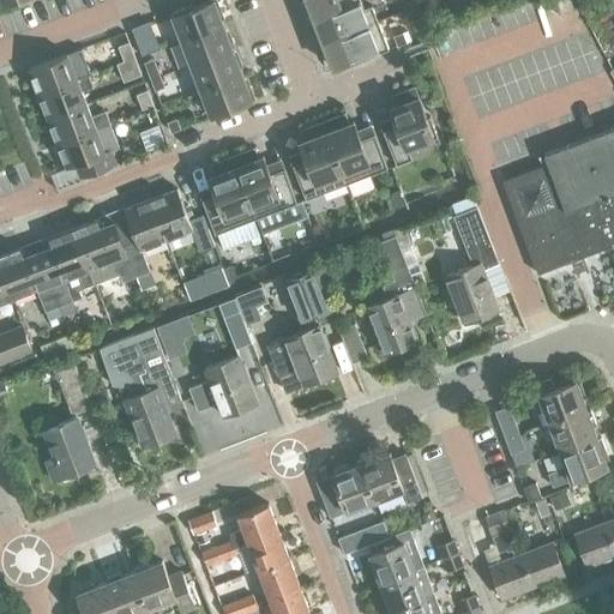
[(182,40),(224,24),(215,0),(210,0),(193,6),(192,4),(172,12),(182,40)]
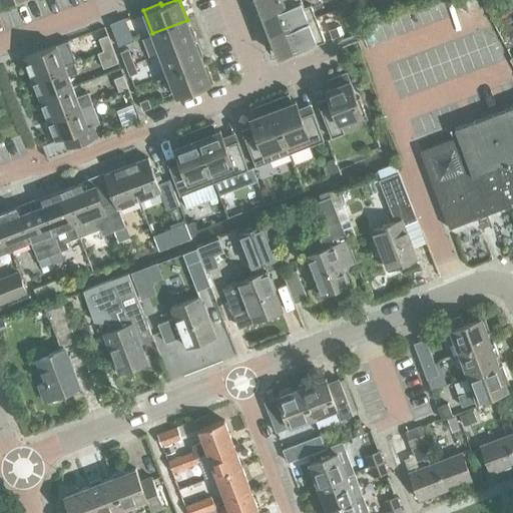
[(257,0),(263,14),(299,0),(257,0)]
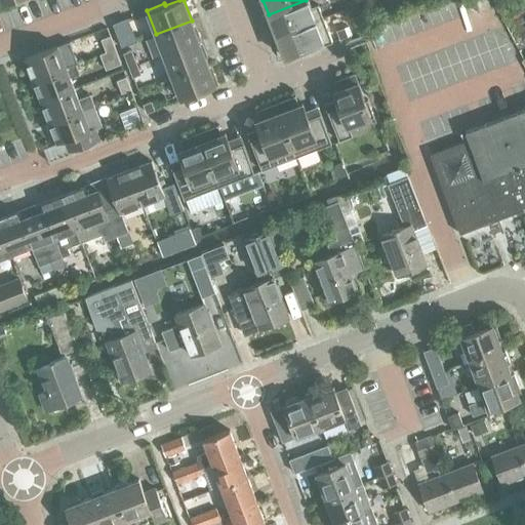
[(276,35),(323,17),(318,4),(311,6),(308,0),(306,0),(269,14),(276,35)]
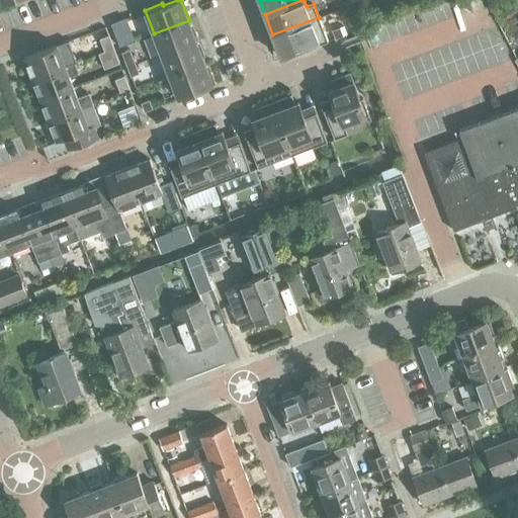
[(319,17),(272,34),(280,56),(301,48),(303,51),(328,40),(319,17)]
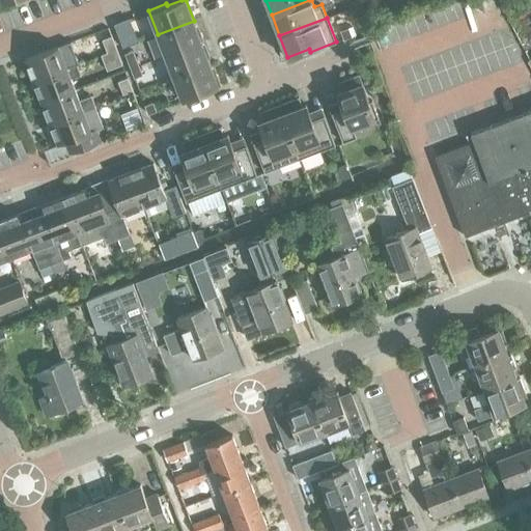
[(119,38),(128,35),(121,20),(114,24),(119,38)]
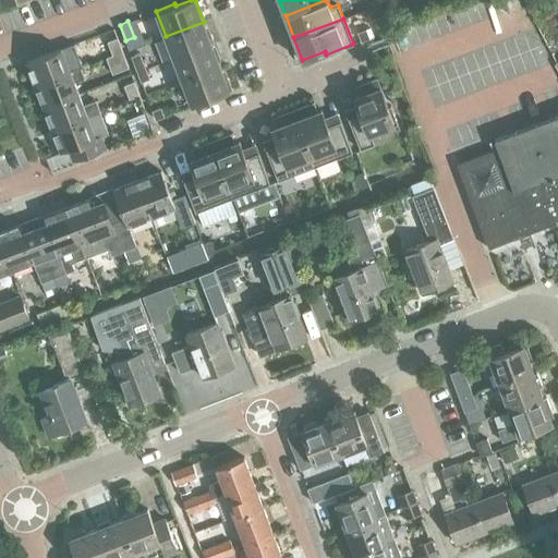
[(174,58),(211,44),(204,22),(166,36),(174,58)]
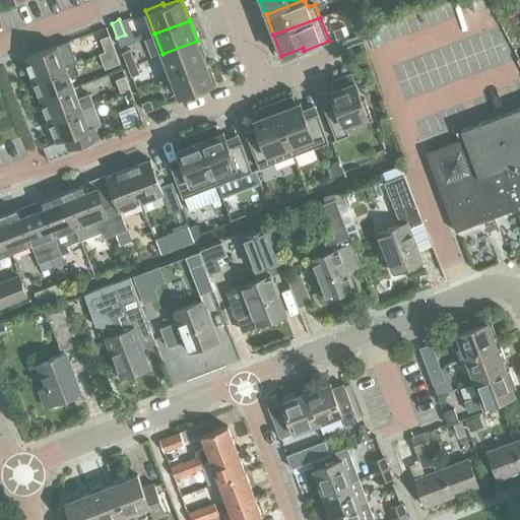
[(336,38),(340,36),(344,35),(341,26),(334,29),(336,38)]
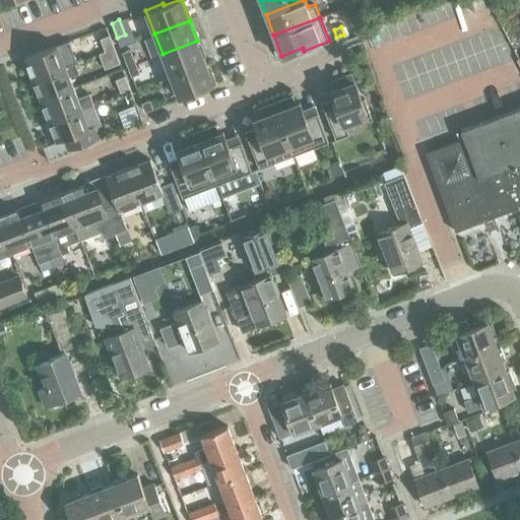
[(105,51),(114,47),(110,35),(101,38),(105,51)]
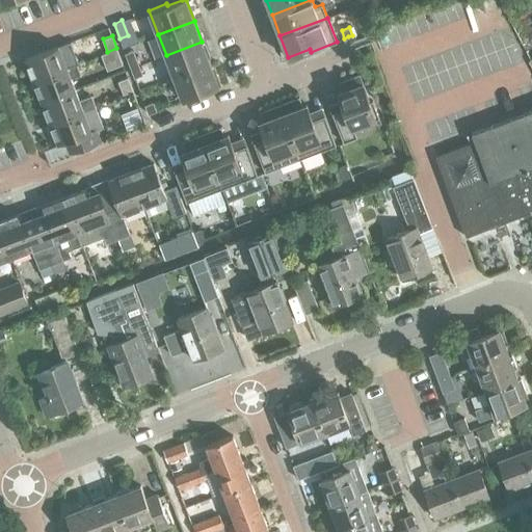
[(58,46),(26,58),(34,80),(76,63),(72,53),(68,42),(58,46)]
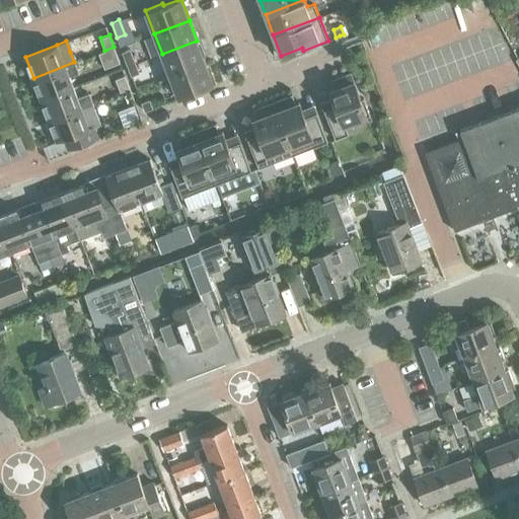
[(169,74),(205,61),(197,41),(162,54),(169,74)]
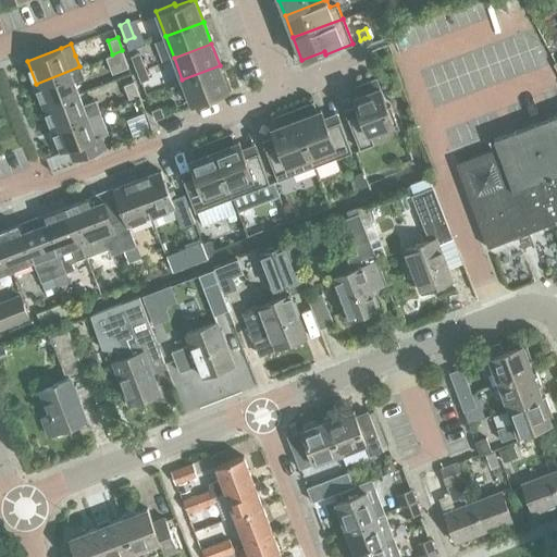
[(112,73),(128,66),(122,50),(112,54),(107,57),(112,73)]
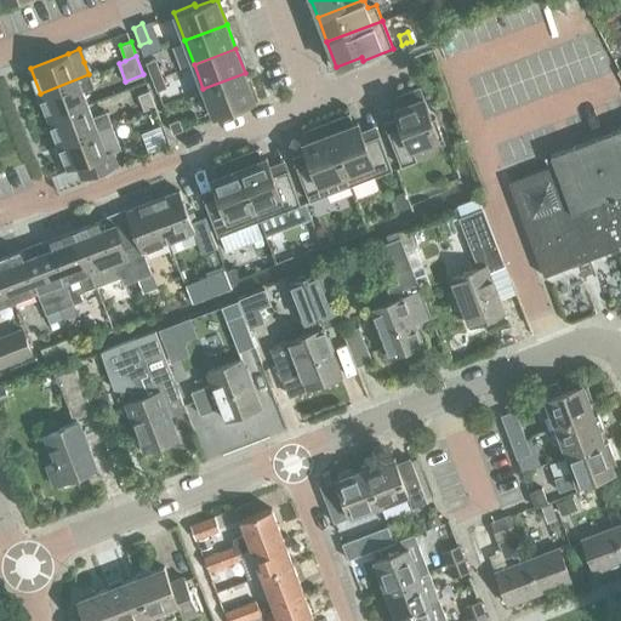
[(153,80),(163,77),(155,58),(146,62),(153,80)]
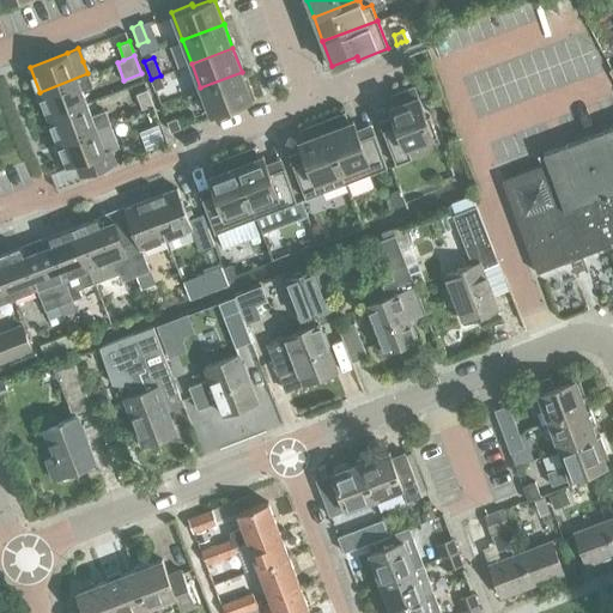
[(242,72),(200,87),(211,115),(232,108),(231,104),(252,97),(242,72)]
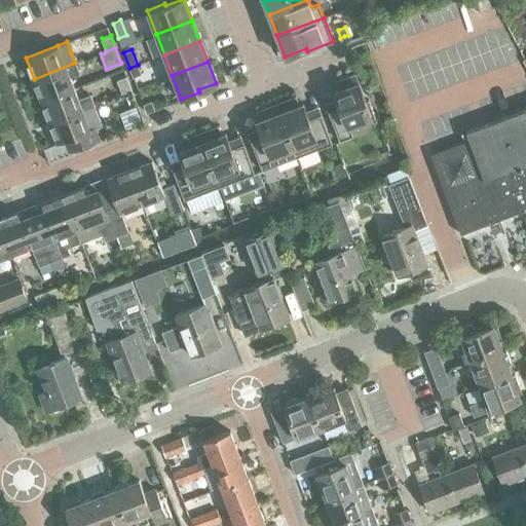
[(34,79),(41,100),(74,87),(70,77),(79,73),(75,63),(34,79)]
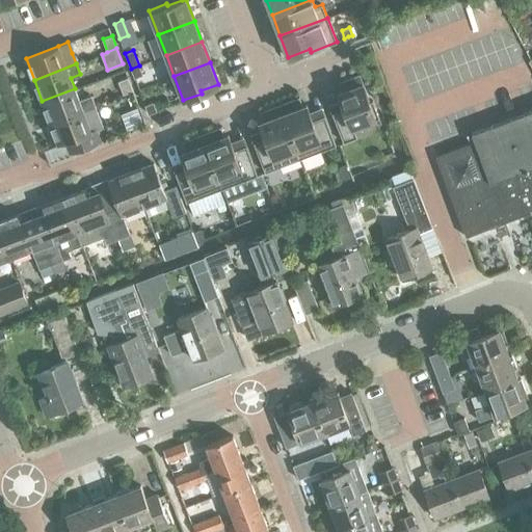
[(139,65),(131,69),(134,77),(142,74),(139,65)]
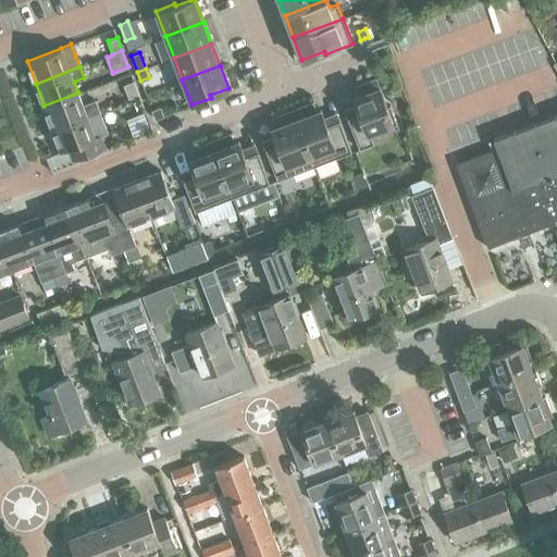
[(387,106),(376,77),(356,85),(359,94),(355,96),(360,112),(348,118),(360,148),(374,143),(370,133),(397,123),(391,104),(387,106)]
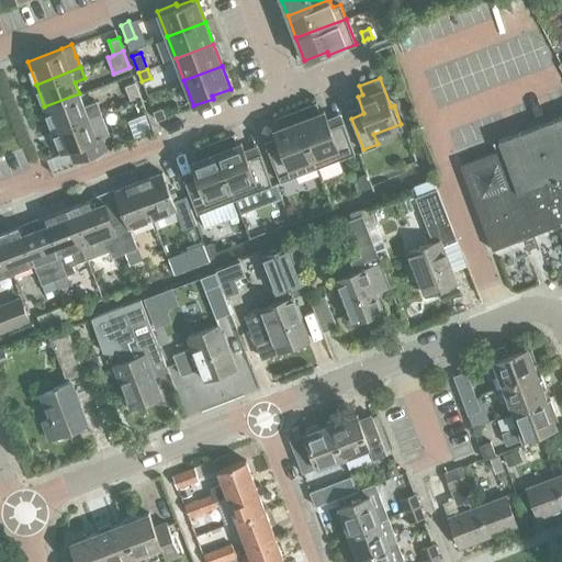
[(131,99),(141,96),(135,81),(125,86),(131,99)]
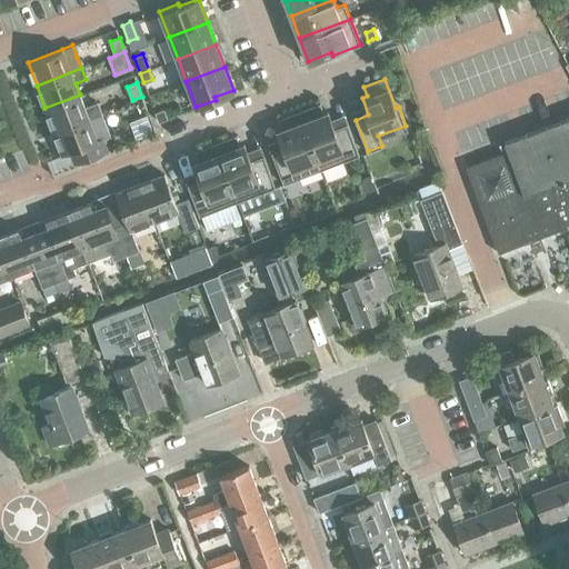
[(80,95),(45,108),(53,130),(89,117),(102,111),(98,101),(85,106),(80,95)]
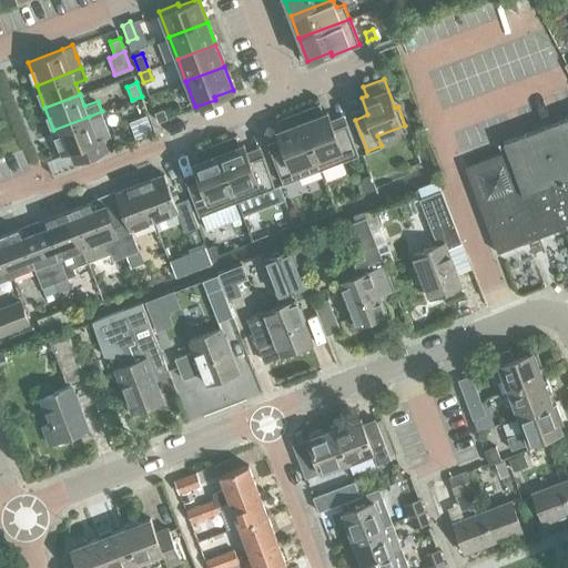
[(298,112),(321,169),(358,154),(346,123),(334,128),(327,111),(322,112),(318,104),(298,112)]
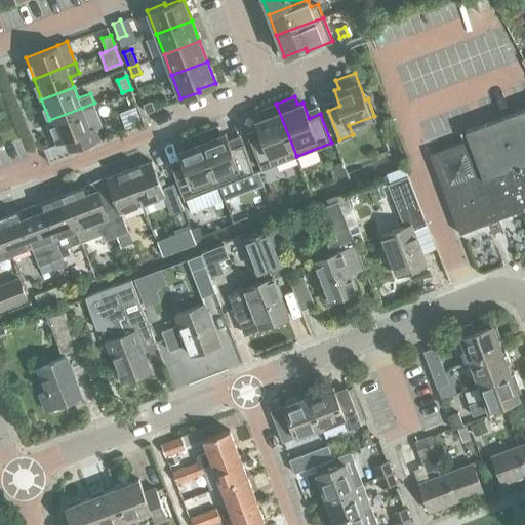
[(147,112),(154,109),(151,101),(144,104),(147,112)]
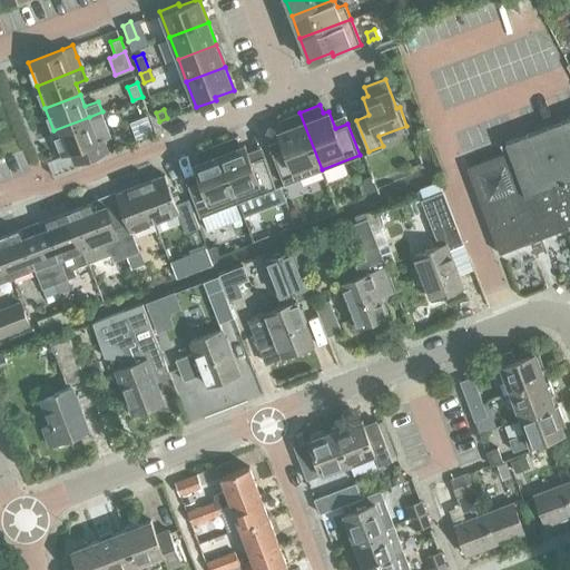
[(89,117),(53,130),(62,154),(71,150),(76,163),(108,150),(104,138),(111,135),(102,111),(89,117)]
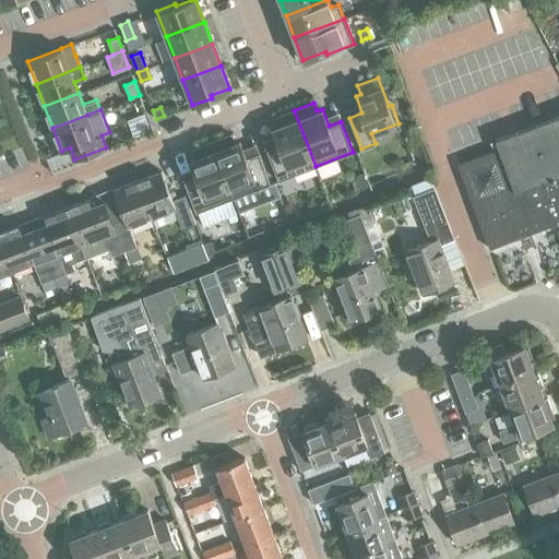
[(278,180),(316,166),(294,110),(274,117),(277,126),(271,129),(277,145),(266,150),(278,180)]
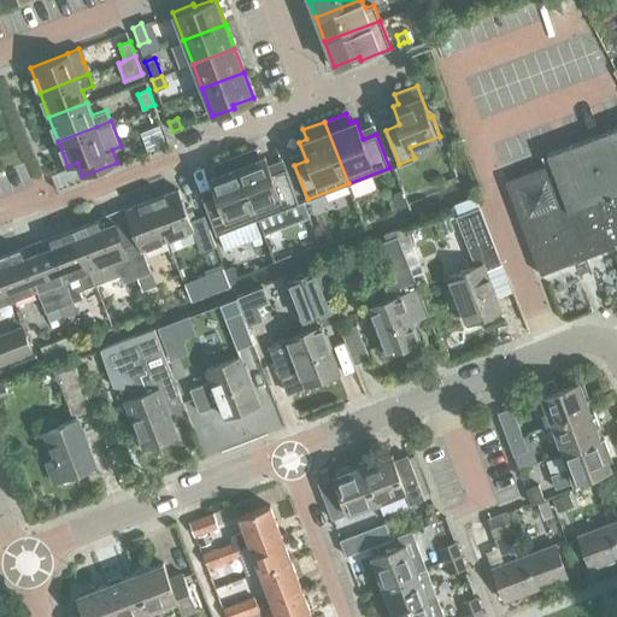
[(540,274),(586,257),(616,245),(616,127),(546,154),(550,163),(505,180),(540,274)]
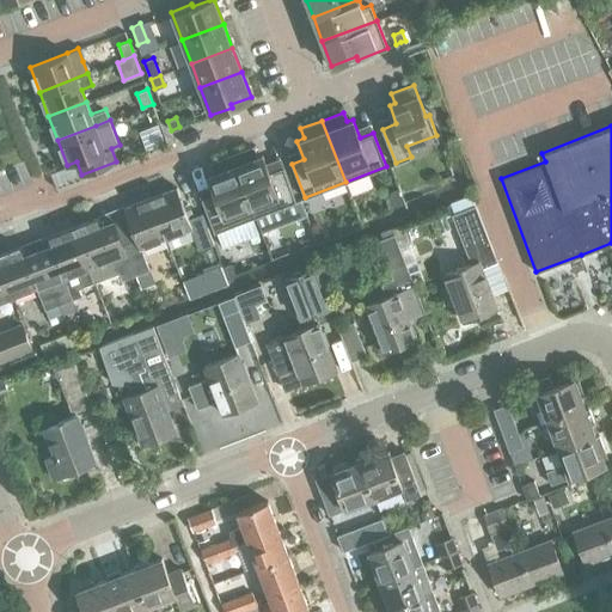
[(232,154),(256,216),(297,201),(283,167),(269,172),(262,154),(257,155),(254,146),(232,154)]
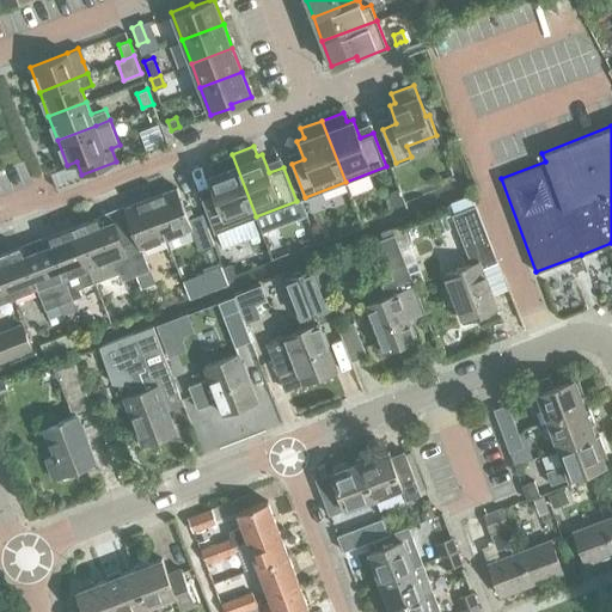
[(216,193),(202,197),(215,232),(256,216),(232,154),(210,163),(214,172),(209,175),(216,193)]
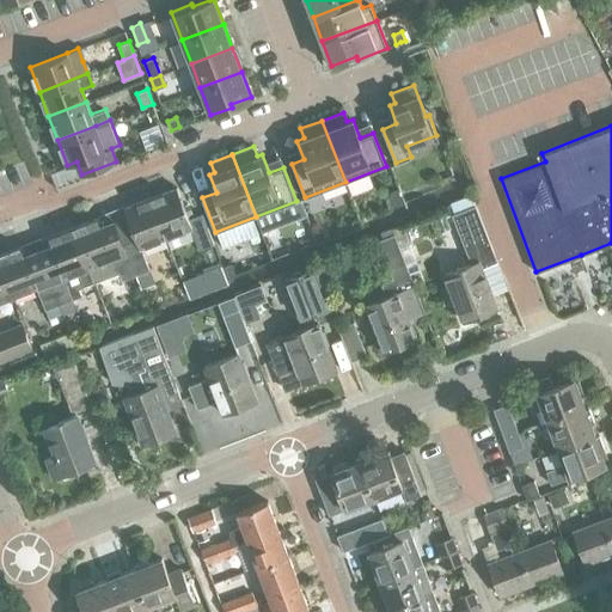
[(150,197),(165,238),(166,238),(170,249),(195,239),(199,251),(214,245),(202,213),(189,219),(177,187),(150,197)]
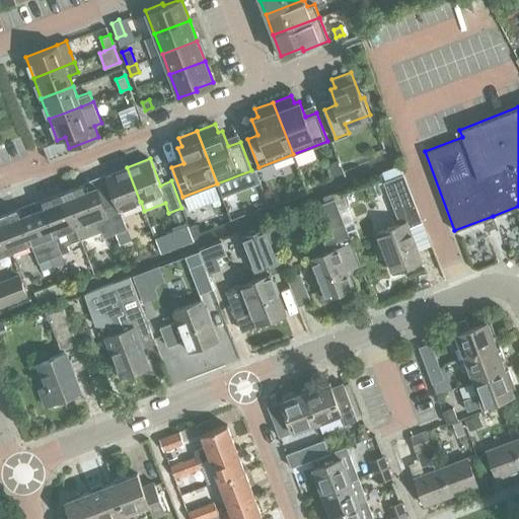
[(327,163),(332,176),(343,172),(338,160),(327,163)]
